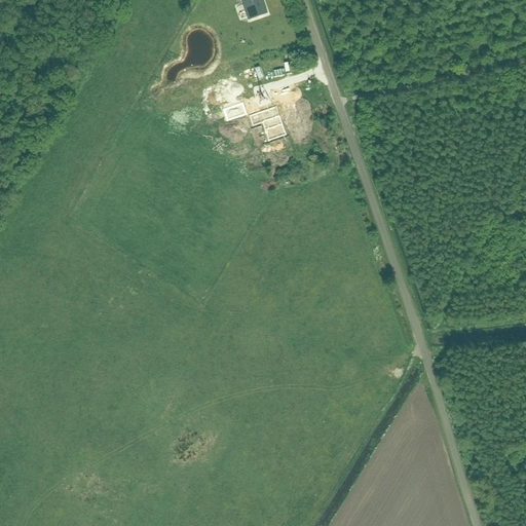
[(262,0),(245,0),(252,20),(268,13),(262,0)]
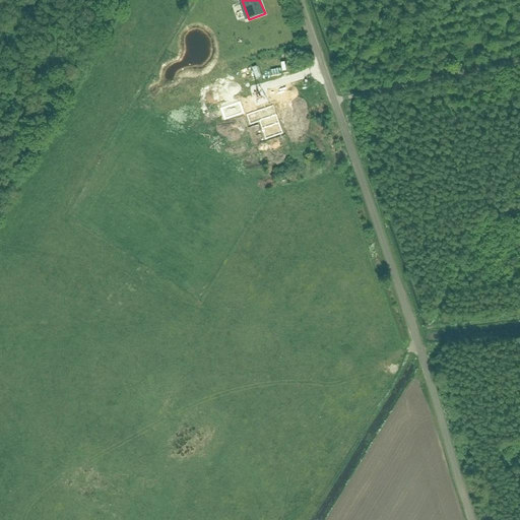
[(314,73),(305,77),(309,85),(317,81),(314,73)]
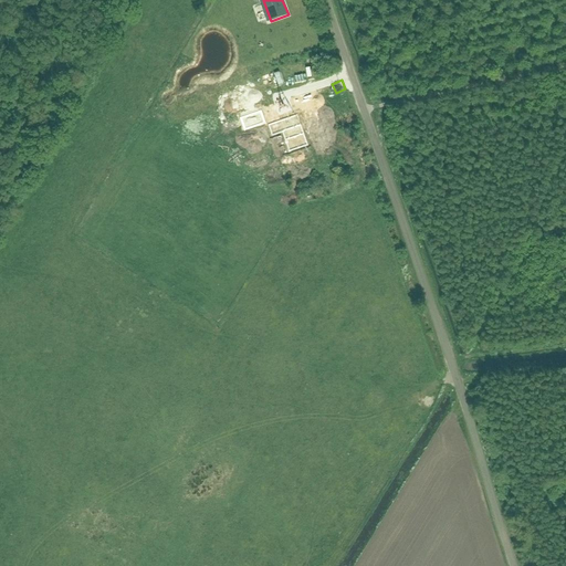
[(311,116),(321,114),(316,96),(306,100),(311,116)]
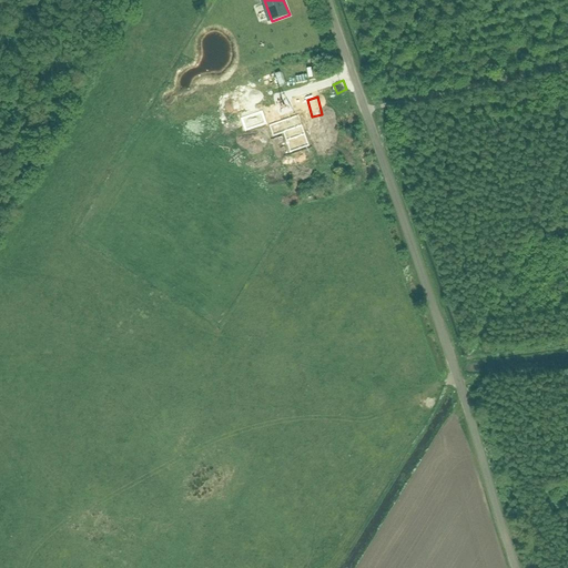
[(245,131),(266,124),(262,112),(241,119),(245,131)]
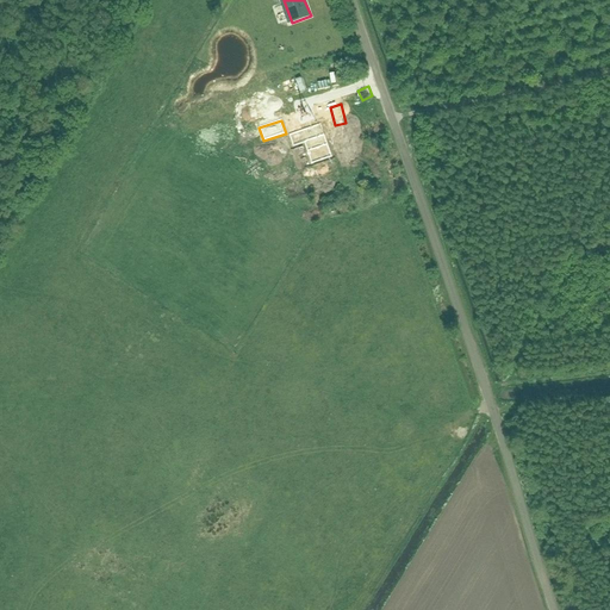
[(309,163),(332,155),(321,123),(290,134),(294,145),(302,143),(309,163)]
